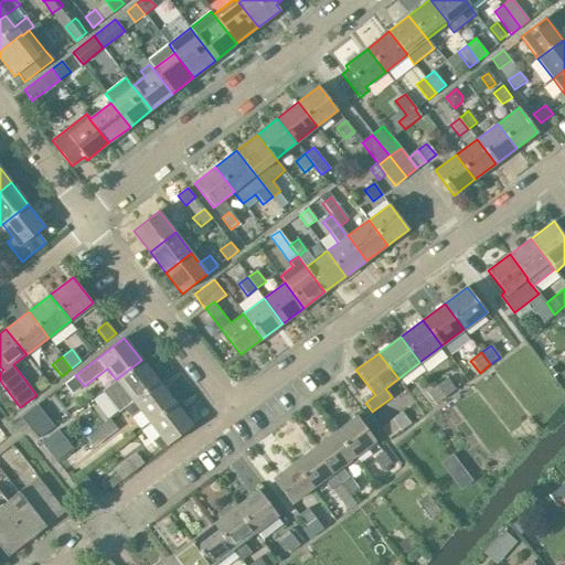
[(116,380),(102,391),(118,413),(124,409),(132,402),(159,382),(141,360),(116,380)]
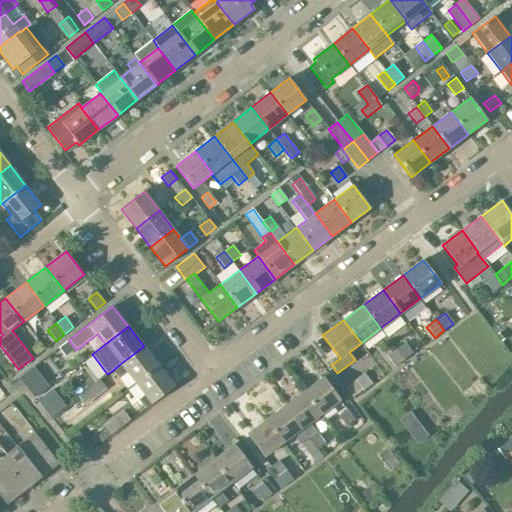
[(68,340),(58,348),(65,356),(75,348),(68,340)]
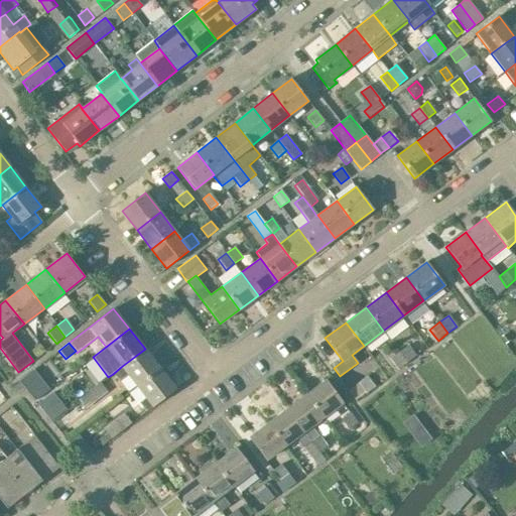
[(39,345),(31,351),(36,358),(45,352),(39,345)]
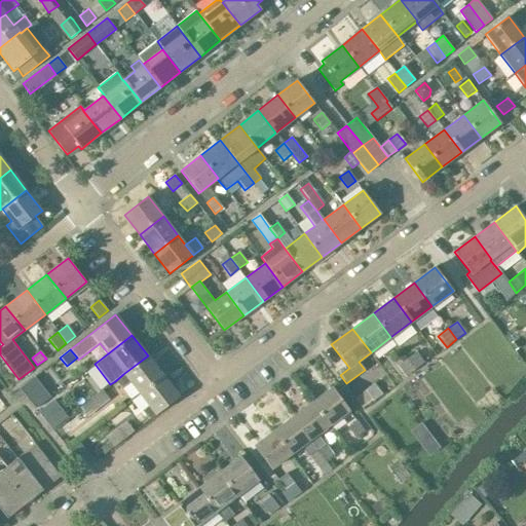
[(415,352),(406,360),(414,370),(423,364),(415,352)]
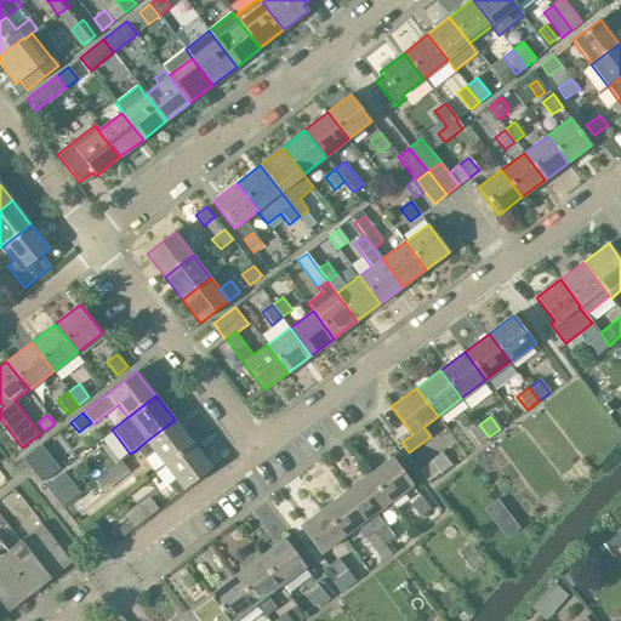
[(146,442),(136,450),(143,460),(154,453),(165,466),(193,444),(175,420),(146,442)]
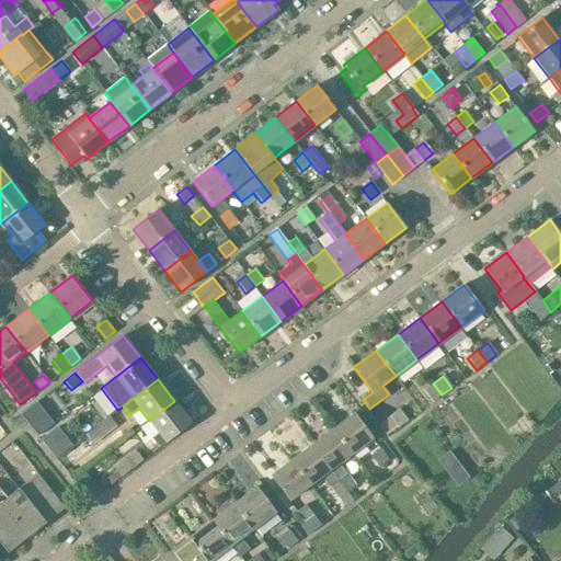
[(433,402),(442,395),(433,384),(424,390),(433,402)]
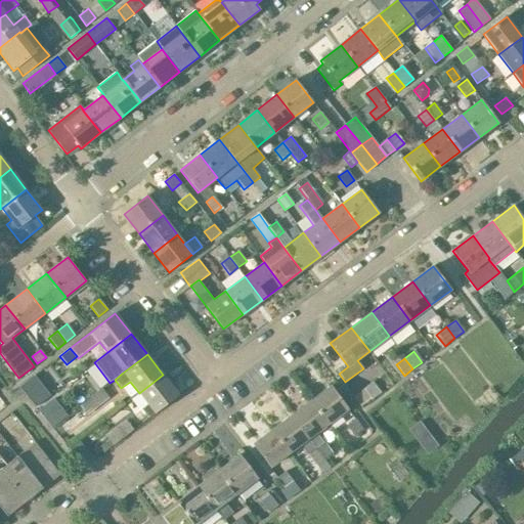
[(35,375),(19,387),(36,406),(51,395),(35,375)]
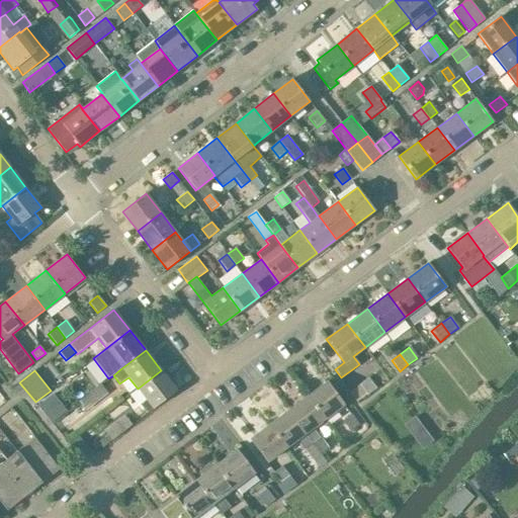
[(161,370),(138,389),(146,400),(140,405),(147,414),(153,409),(176,391),(161,370)]
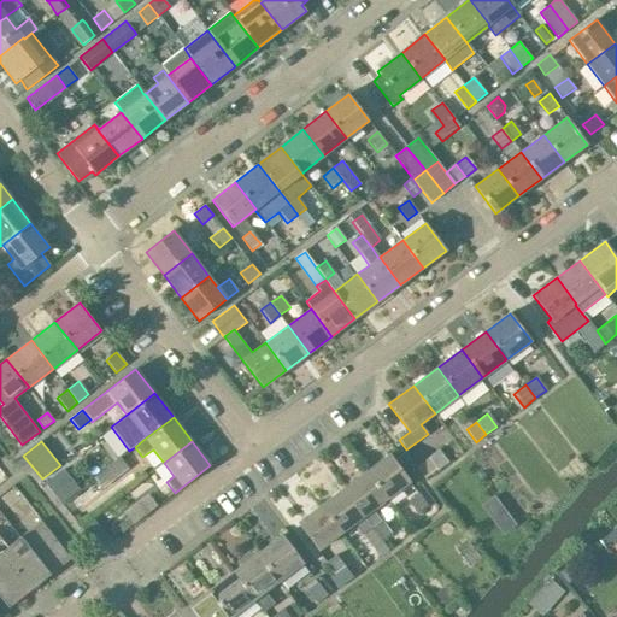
[(428,458),(438,471),(448,463),(439,450),(428,458)]
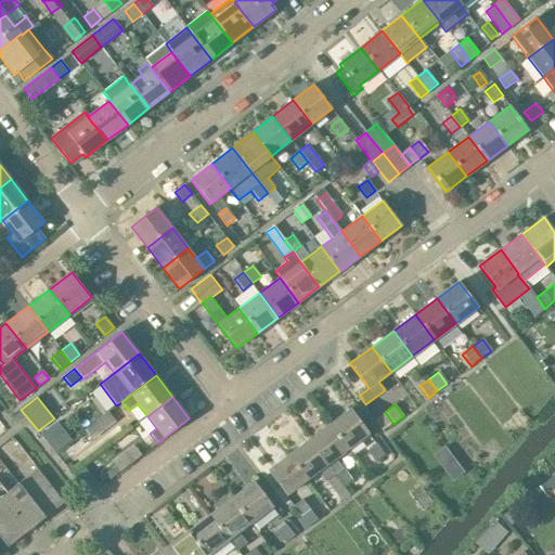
[(350,409),(330,424),(348,449),(369,433),(350,409)]
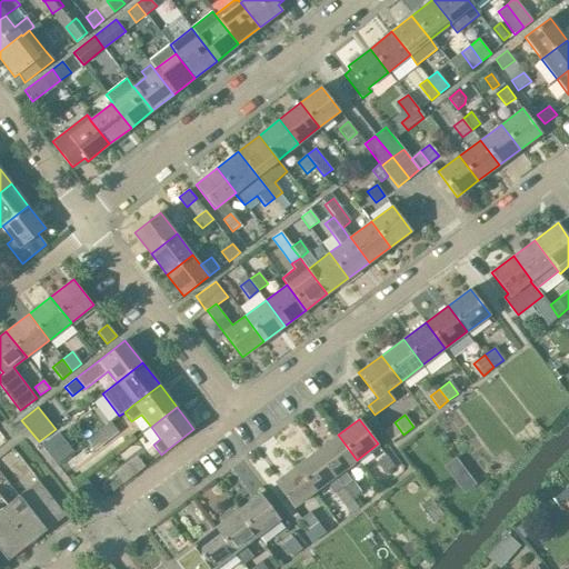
[(100,432),(87,442),(95,452),(119,433),(111,423),(100,432)]
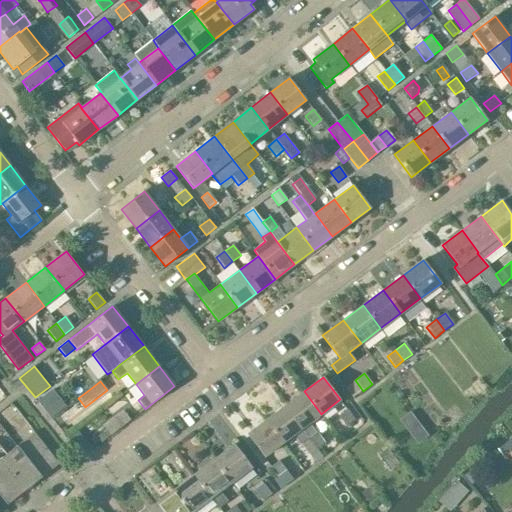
[(51,389),(38,400),(51,416),(64,406),(51,389)]
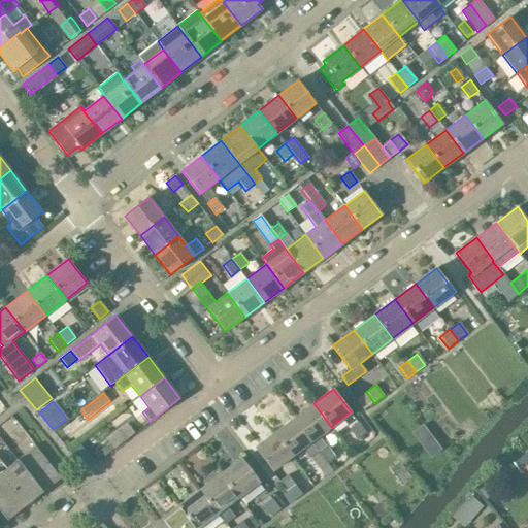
[(326,447),(319,436),(331,427),(314,403),(294,418),(327,462),(333,457),(326,447)]
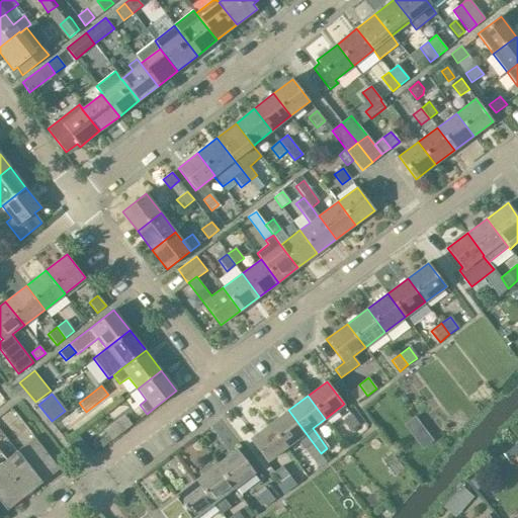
[(312,460),(321,453),(288,410),(269,424),(286,447),(296,440),(312,460)]
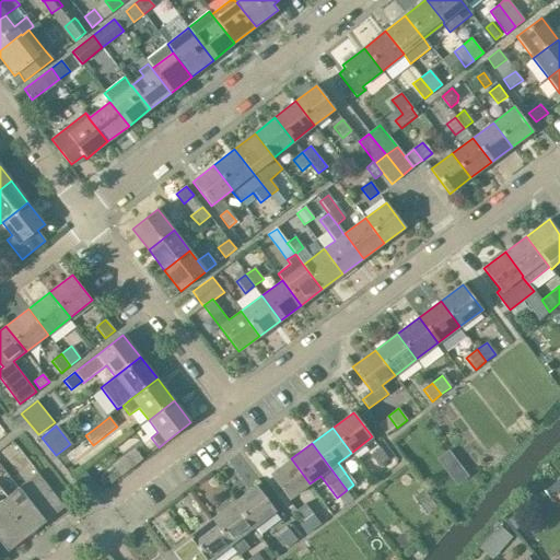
[(377,466),(387,459),(380,447),(370,455),(377,466)]
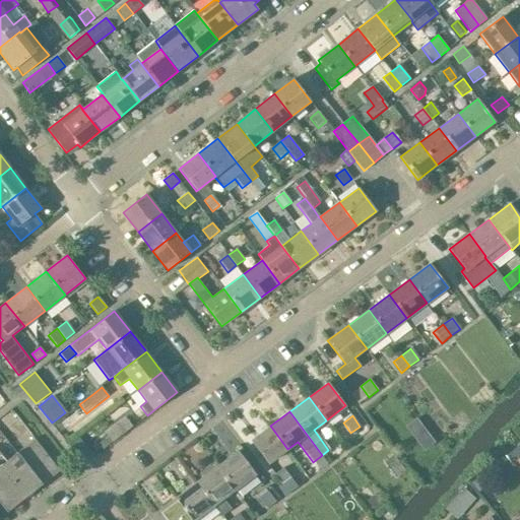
[(125,416),(105,432),(112,442),(133,427),(125,416)]
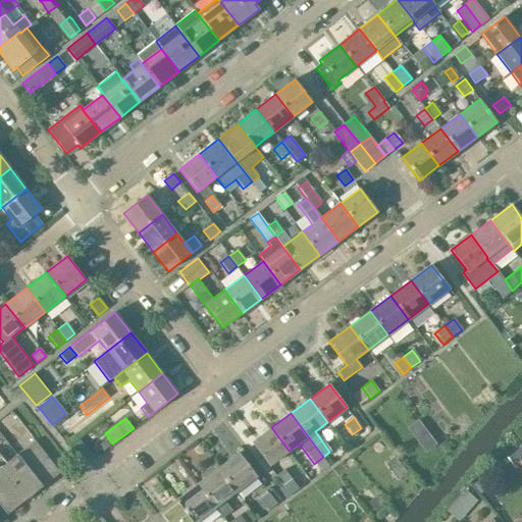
[(423,427),(419,420),(408,427),(413,434),(423,427)]
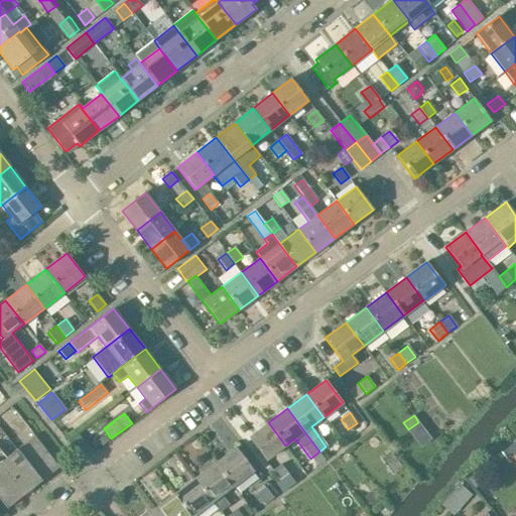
[(285,445),(268,422),(249,437),(266,461),(285,445)]
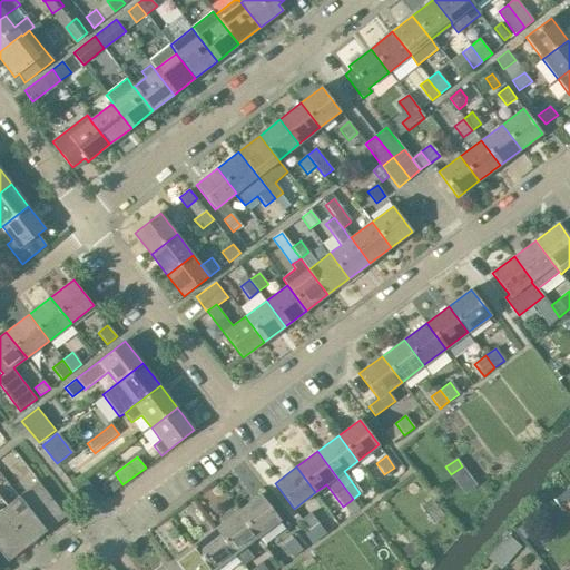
[(38,481),(18,497),(46,531),(66,516),(38,481)]
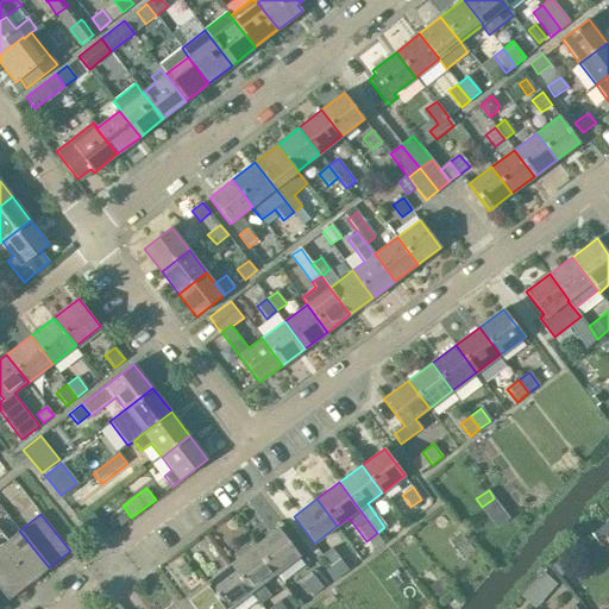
[(253,546),(275,575),(300,556),(278,528),(253,546)]
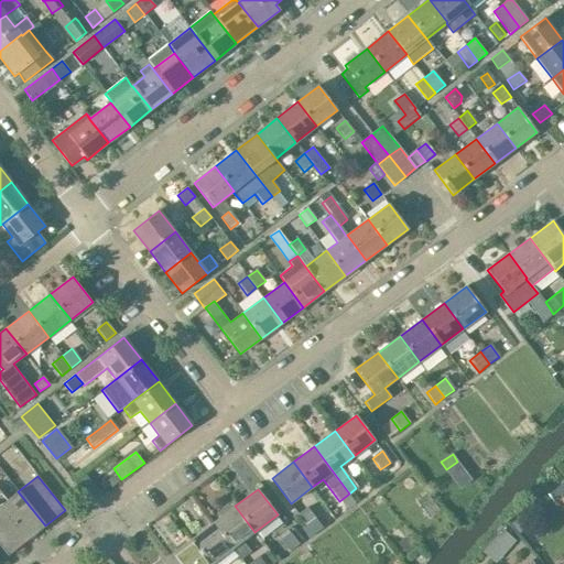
[(7,500),(0,490),(0,545),(8,555),(45,525),(18,491),(7,500)]
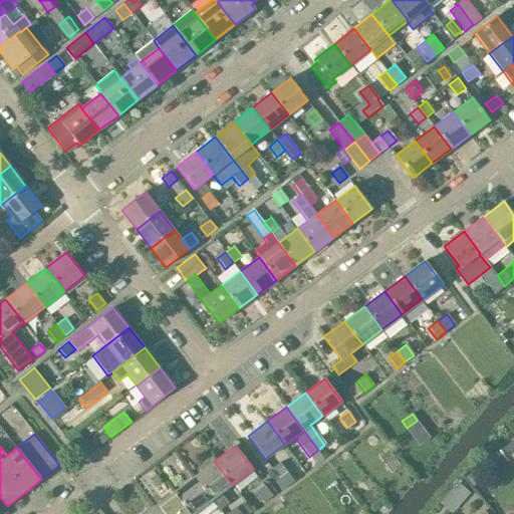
[(229,504),(221,493),(232,485),(214,461),(195,476),(212,499),(212,500),(220,511),(229,504)]
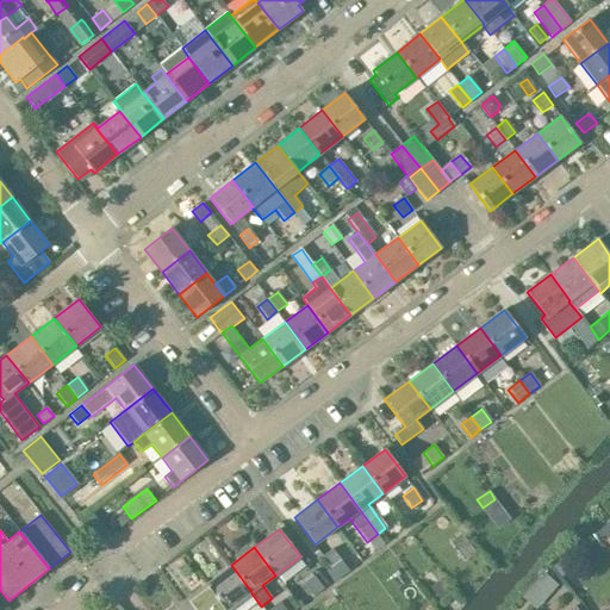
[(341,561),(331,549),(322,556),(323,558),(331,568),(341,561)]
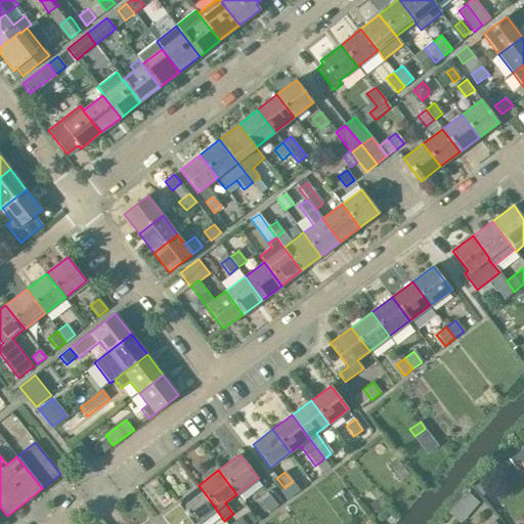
[(481,496),(491,488),(484,479),(474,486),(481,496)]
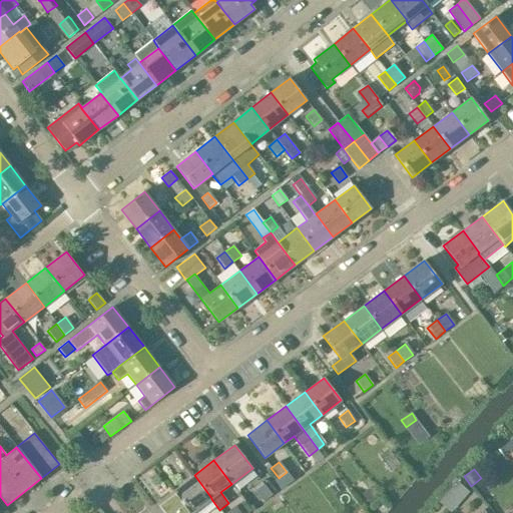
[(191,512),(192,512),(211,499),(211,498),(194,475),(174,490),(191,512)]
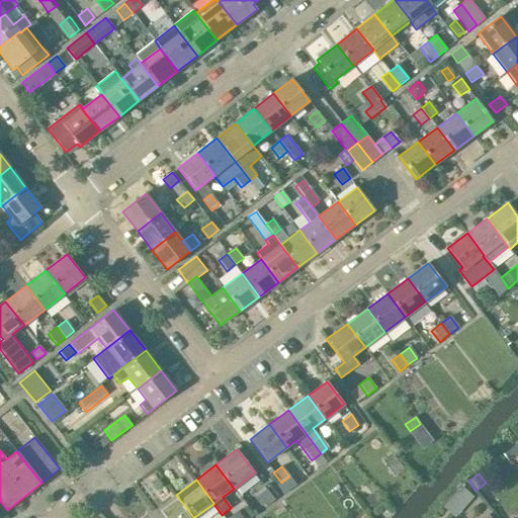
[(462,486),(456,493),(467,504),(475,497),(462,486)]
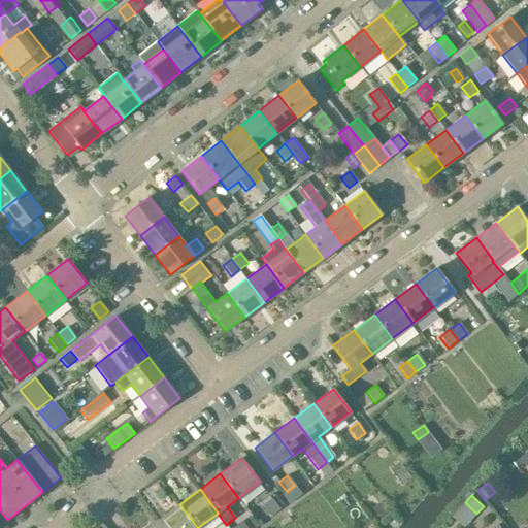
[(278,508),(283,505),(275,496),(262,505),(270,518),(281,510),(278,508)]
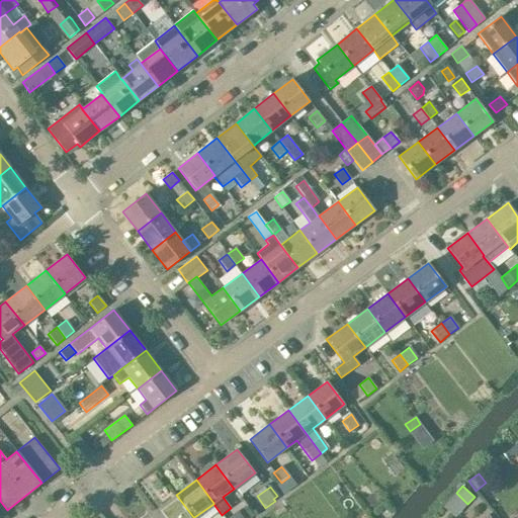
[(193,517),(176,495),(155,511),(160,517),(193,517)]
